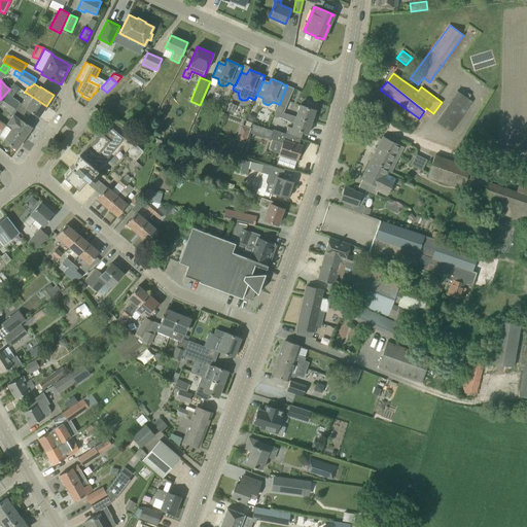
[(457,90),(436,120),(452,131),(472,100),(457,90)]
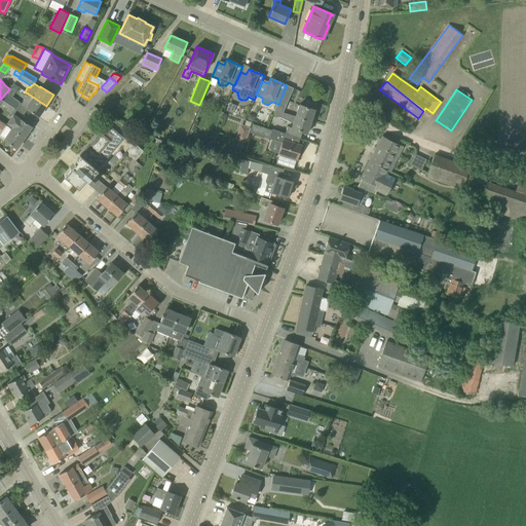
[(19,102),(6,92),(1,99),(14,108),(19,102)]
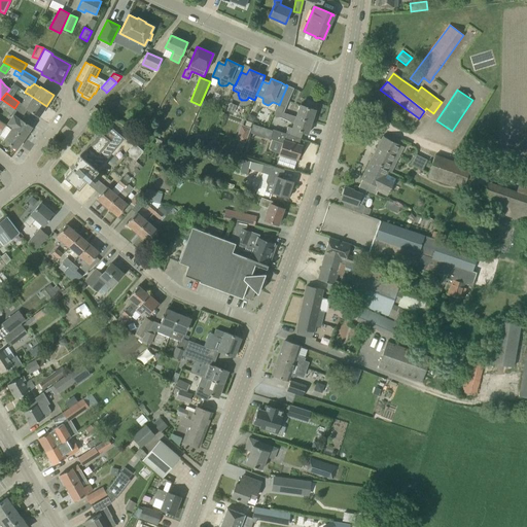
[(38,117),(46,106),(28,94),(21,104),(38,117)]
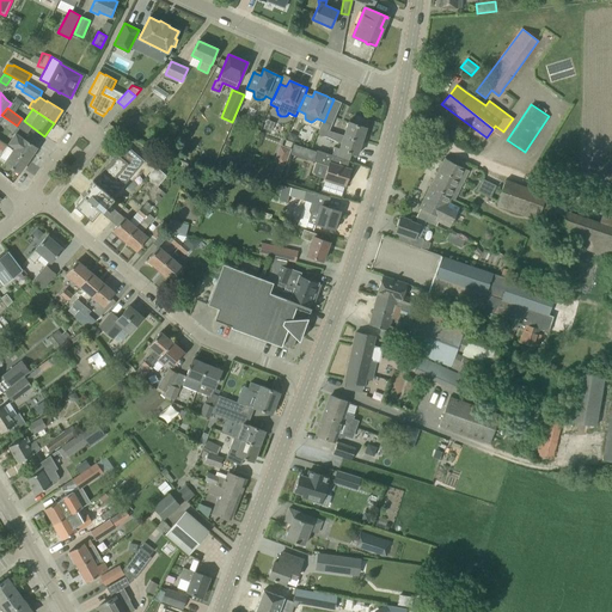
[(28,133),(17,126),(1,115),(0,116),(0,126),(12,134),(12,133),(14,134),(7,146),(28,160),(37,147),(24,139),(28,133)]
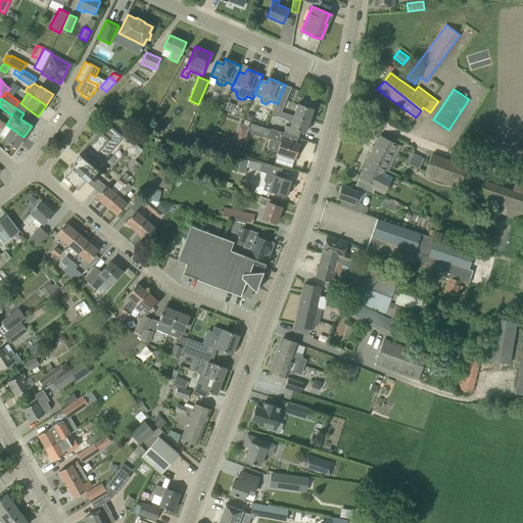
[(293,115),(310,121),(313,109),(297,104),(293,115)]
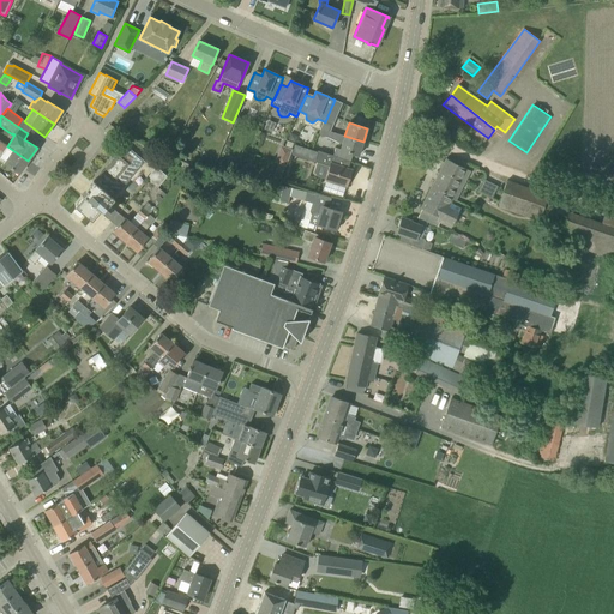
[(321,127),(319,133),(342,144),(341,149),(336,148),(332,156),(350,161),(353,154),(359,156),(363,142),(344,136),(329,131),(321,127)]
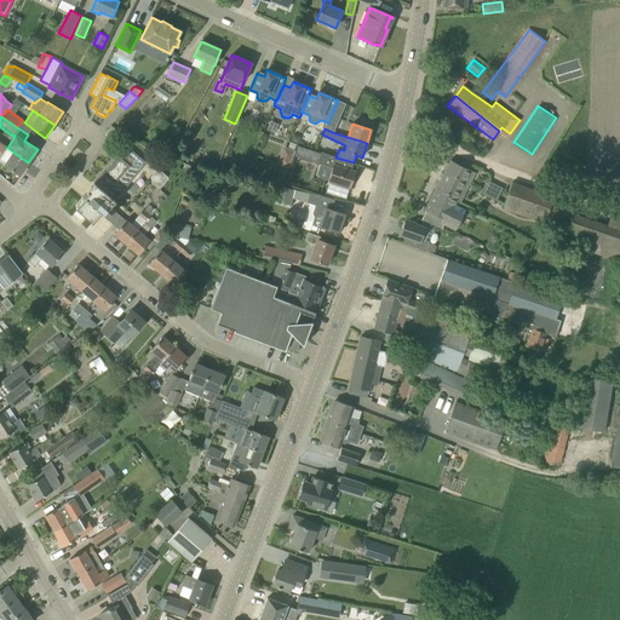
[(197,151),(204,139),(194,135),(188,147),(197,151)]
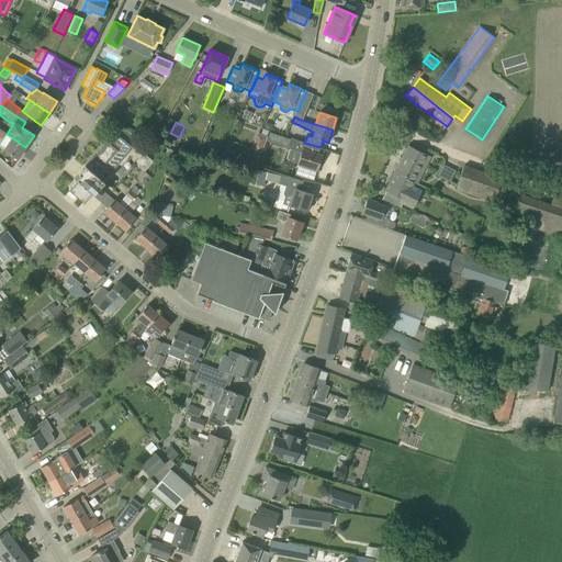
[(253,156),(259,158),(260,153),(262,153),(268,136),(267,136),(269,131),(262,128),(260,134),(257,133),(251,149),(255,150),(253,156)]
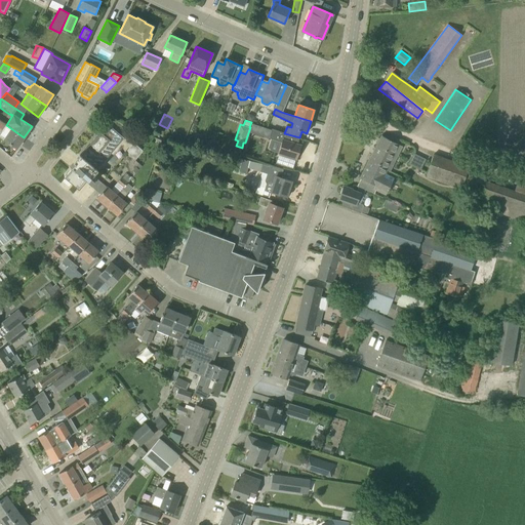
[(0,136),(16,149),(24,137),(6,125),(0,132),(0,136)]
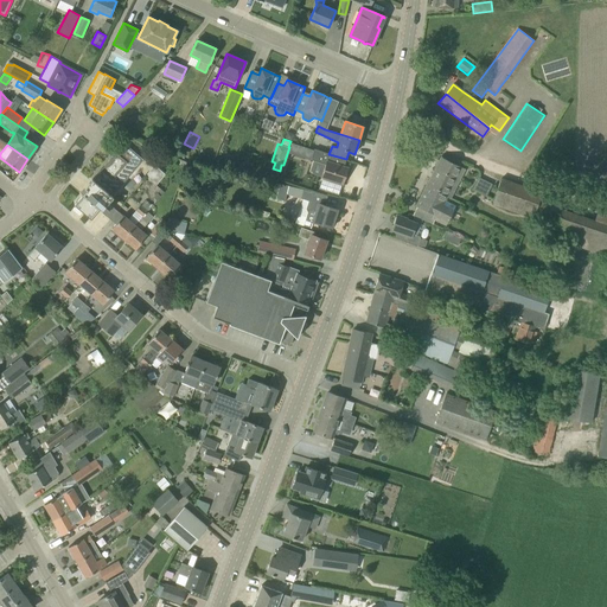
[(88,190),(76,204),(83,210),(90,217),(98,208),(106,213),(113,205),(108,202),(113,197),(112,196),(129,176),(138,166),(119,149),(93,179),(85,189),(88,190)]
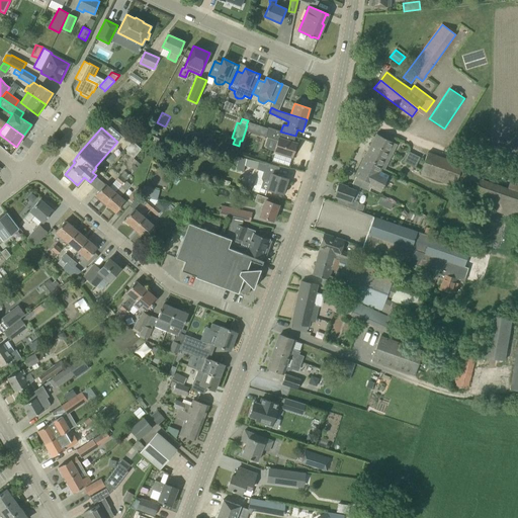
[(280,132),(268,127),(265,137),(277,141),(274,151),(292,157),(292,155),(295,154),(296,150),(295,148),(296,143),(293,142),(295,136),(280,132)]
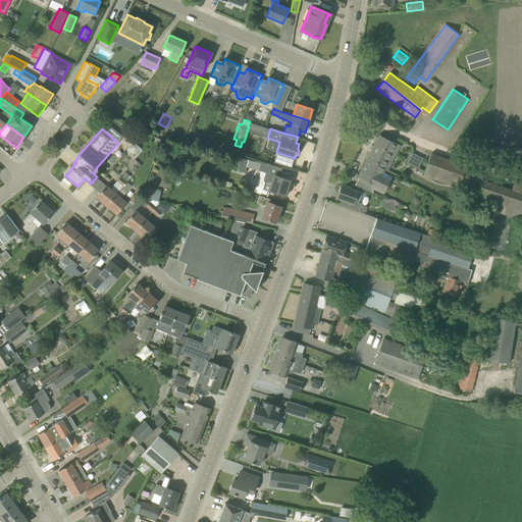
[(366,159),(384,169),(386,170),(392,162),(388,160),(397,147),(398,144),(379,135),(366,159)]
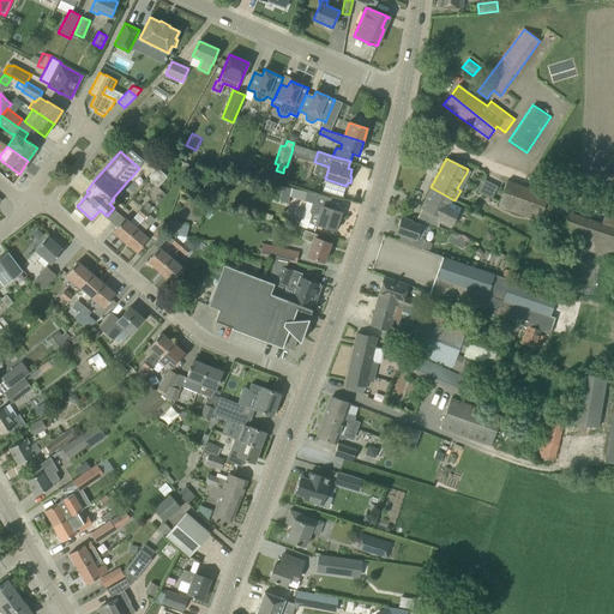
[(167,176),(156,167),(146,178),(157,187),(167,176)]
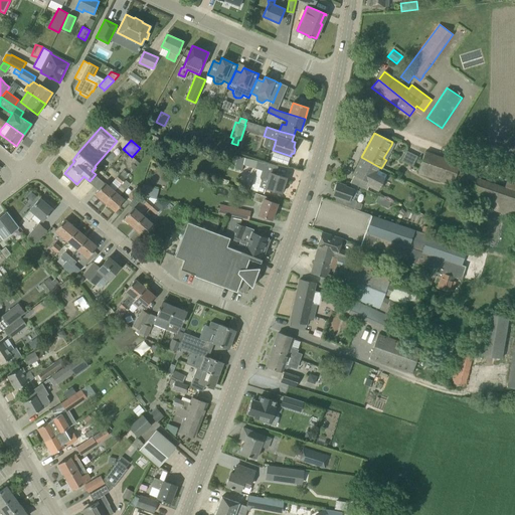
[(412,167),(417,157),(406,151),(401,161),(412,167)]
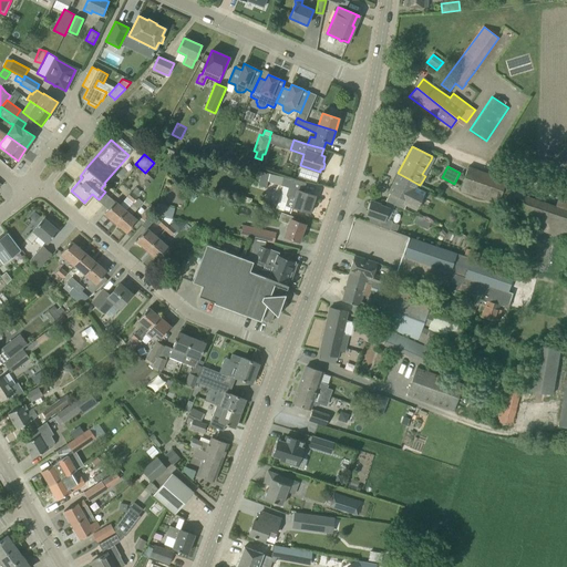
[(460,189),(498,203),(506,179),(468,166),(460,189)]
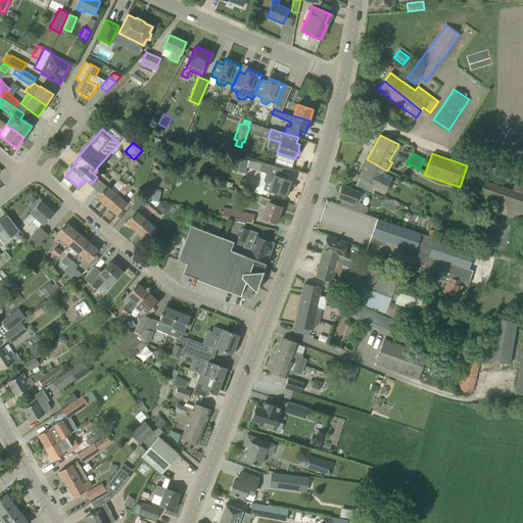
[(241,158),(238,171),(246,173),(249,160),(241,158)]
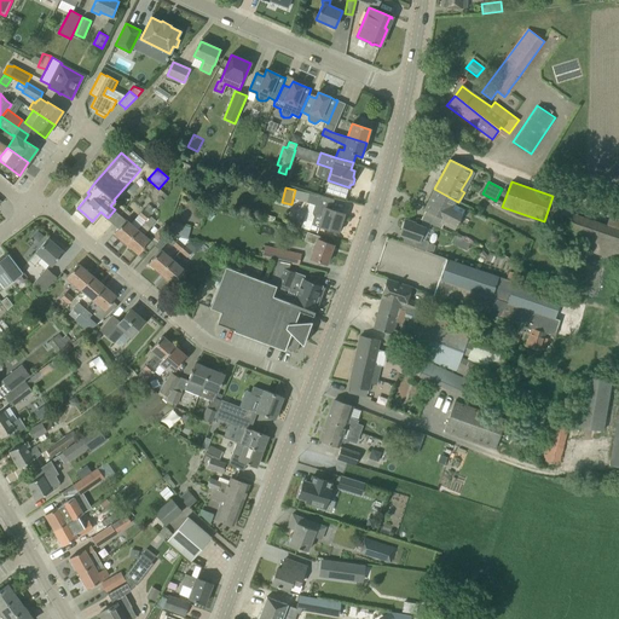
[(451,208),(456,201),(434,189),(423,210),(443,220),(441,224),(453,230),(462,214),(451,208)]
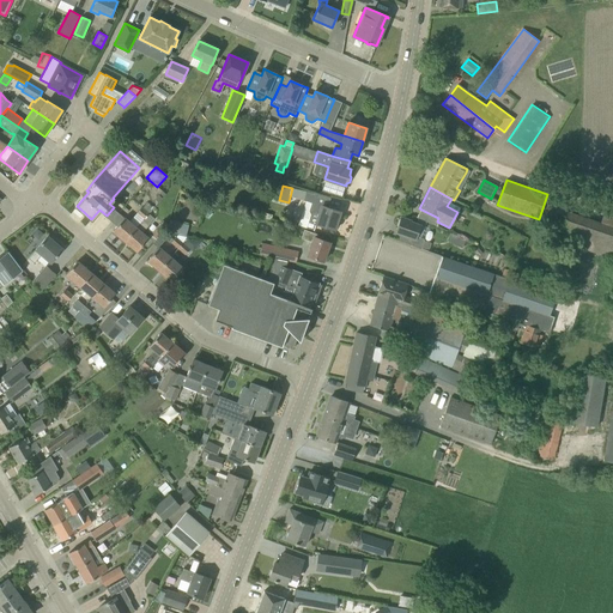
[(315,193),(307,190),(303,200),(311,204),(309,211),(310,214),(309,219),(310,222),(316,223),(316,224),(334,230),(334,229),(338,228),(339,223),(337,220),(340,211),(328,207),(331,198),(315,193)]
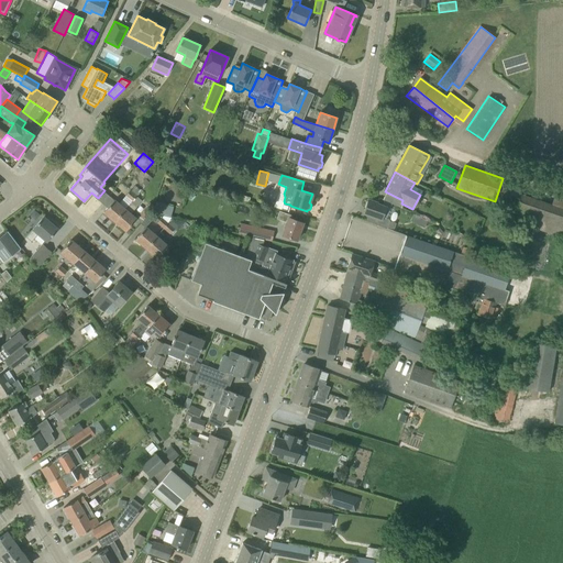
[(136,196),(141,190),(135,186),(131,191),(130,190),(125,196),(132,201),(136,196)]
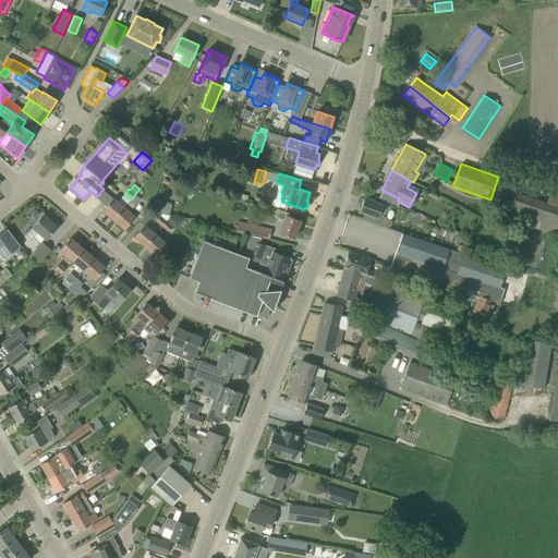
[(438,196),(428,191),(426,195),(436,199),(438,196)]
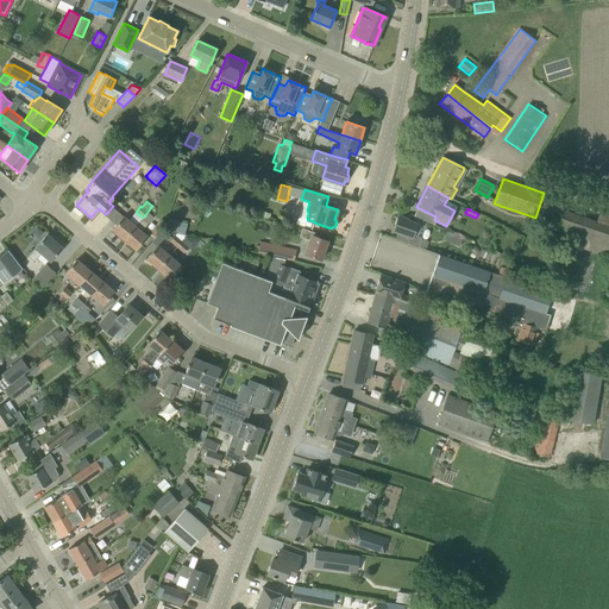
[(608,225),(596,221),(564,211),(554,239),(608,257),(608,256),(608,225)]
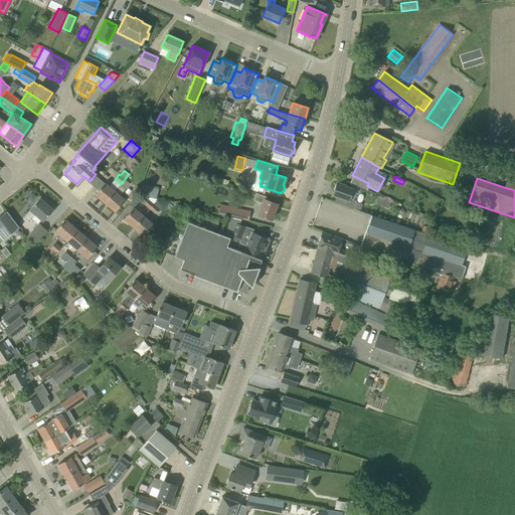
[(334,189),(332,195),(336,197),(334,202),(353,208),(360,211),(362,204),(356,202),(356,201),(352,199),(350,199),(353,189),(346,187),(346,185),(337,182),(336,183),(335,184),(333,188),(334,189)]
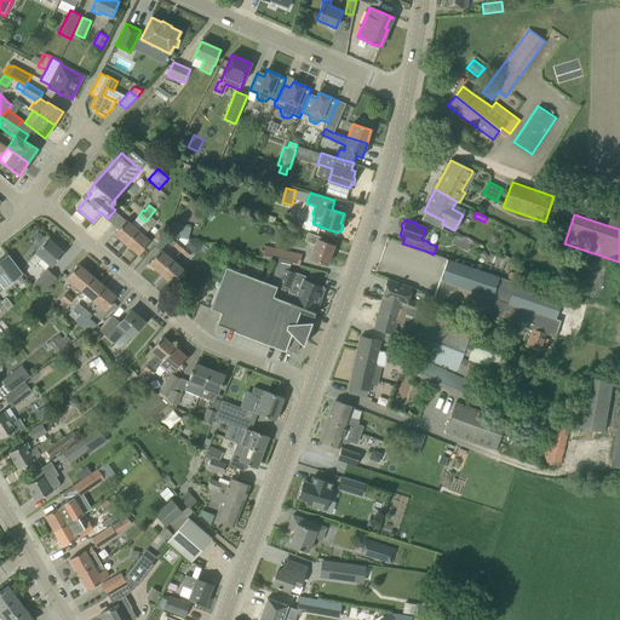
[(126,244),(137,230),(125,220),(114,234),(126,244)]
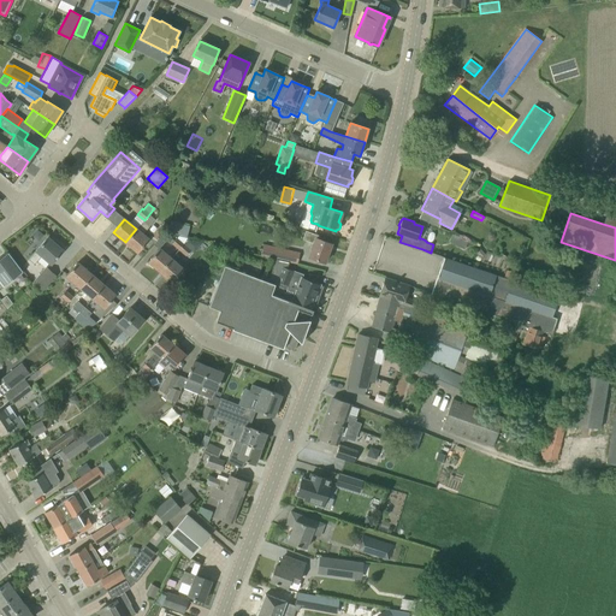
[(190,226),(171,220),(169,232),(187,237),(190,226)]
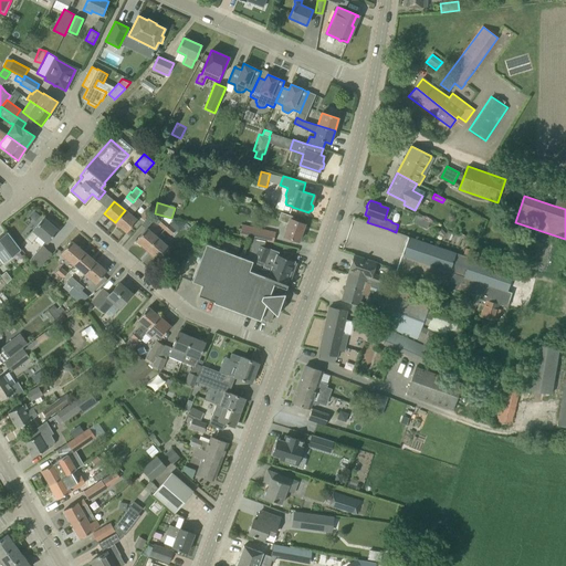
[(115,222),(126,232),(137,220),(132,216),(138,208),(133,203),(126,211),(125,210),(115,222)]
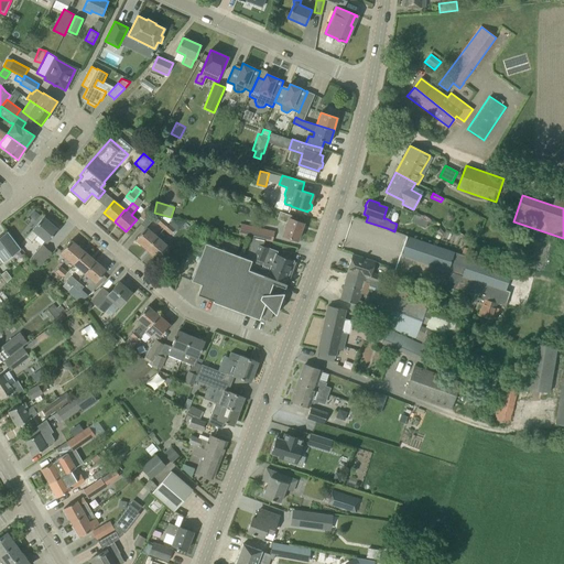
[(152,210),(147,206),(139,216),(143,220),(152,210)]
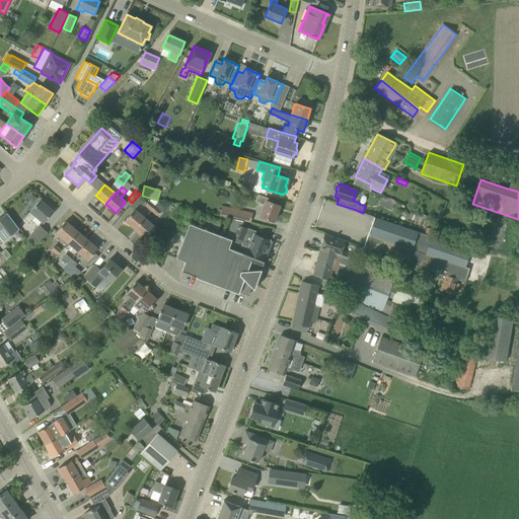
[(261,216),(274,221),(279,206),(269,202),(270,199),(257,195),(254,202),(265,205),(261,216)]
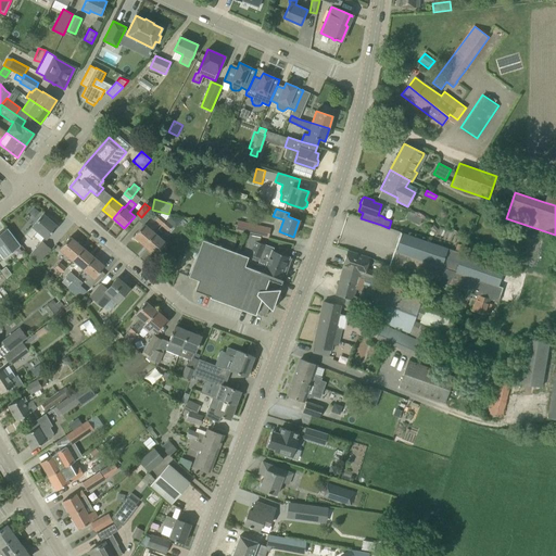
[(171,215),(161,213),(155,219),(162,225),(166,220),(171,215)]
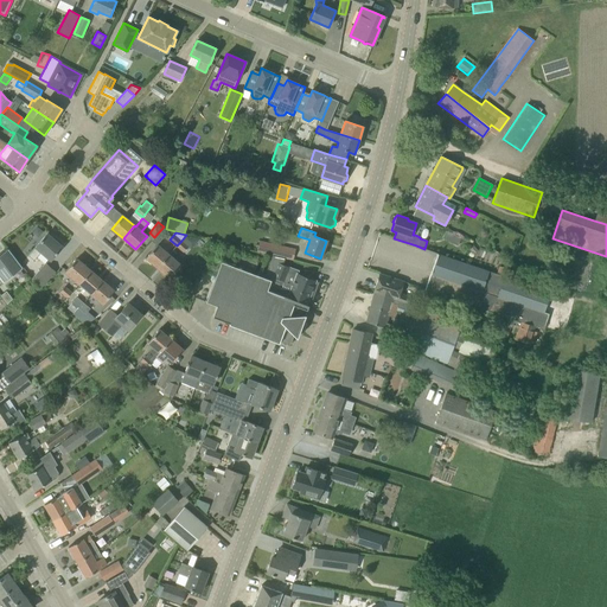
[(55,256),(62,247),(46,234),(36,247),(36,248),(29,255),(34,260),(40,253),(50,260),(55,256)]
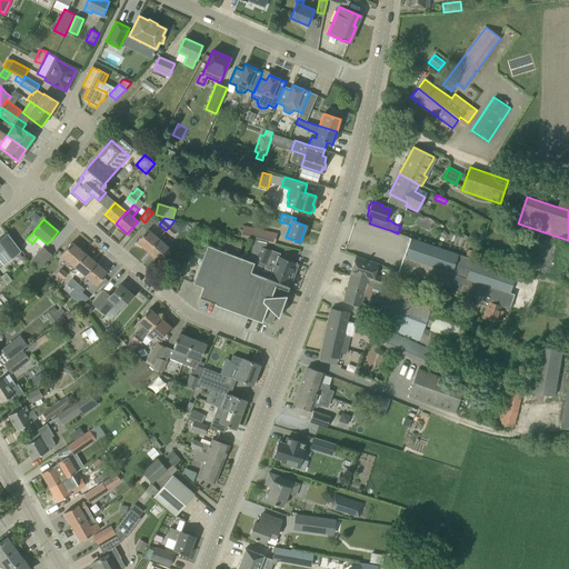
[(426,220),(422,227),(429,230),(432,223),(426,220)]
